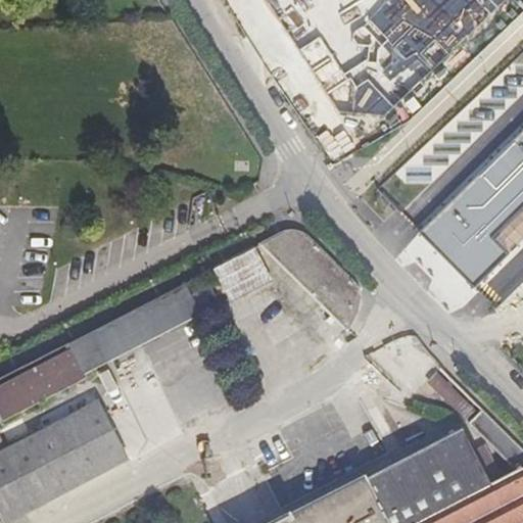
[(342,143),(461,78),(418,0),(250,0),(276,45),(342,8),(367,54),(311,85),(342,143)]
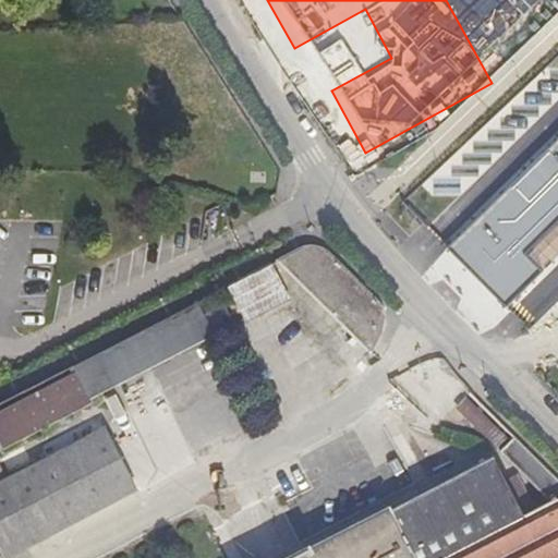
[(326,249),(310,244),(264,267),(365,364),(373,358),(378,347),(381,340),(385,330),(386,320),(386,313),(378,302),(326,249)]
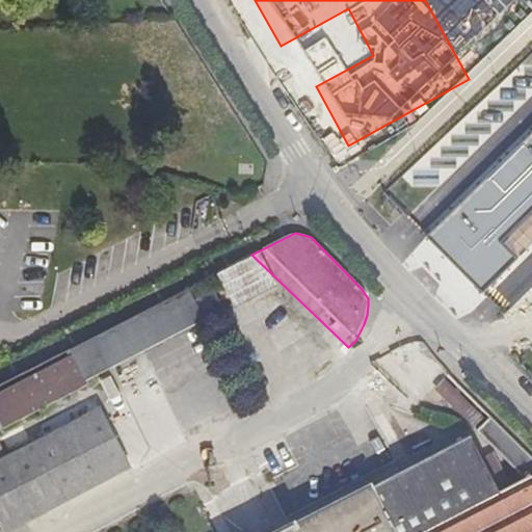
[(260,294),(243,260),(216,274),(233,308),(260,294)]
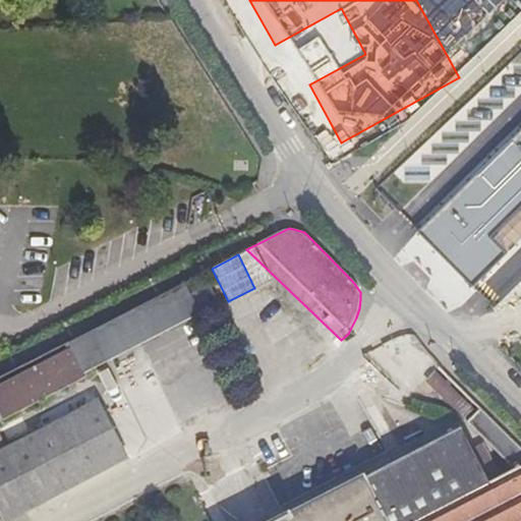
[(188,296),(182,284),(68,342),(72,350),(0,387),(0,418),(2,422),(88,379),(85,375),(165,333),(216,307),(206,288),(188,296)]
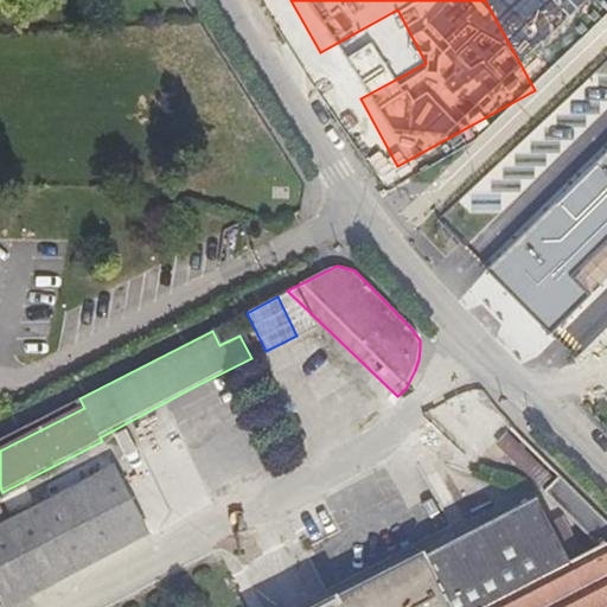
[(442,441),(480,478),(522,436),(517,430),(510,427),(503,425),(496,425),(481,426),(442,441)]
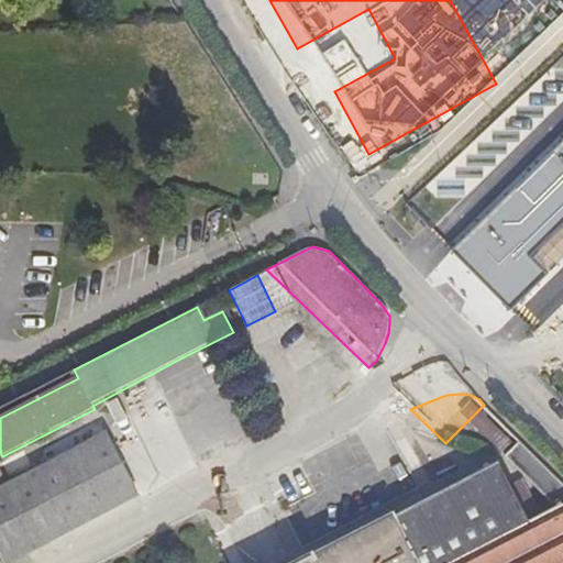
[(562,562),(562,482),(519,439),(506,453),(558,503),(530,517),(498,461),(395,516),(393,512),(366,526),(295,562),(562,562)]
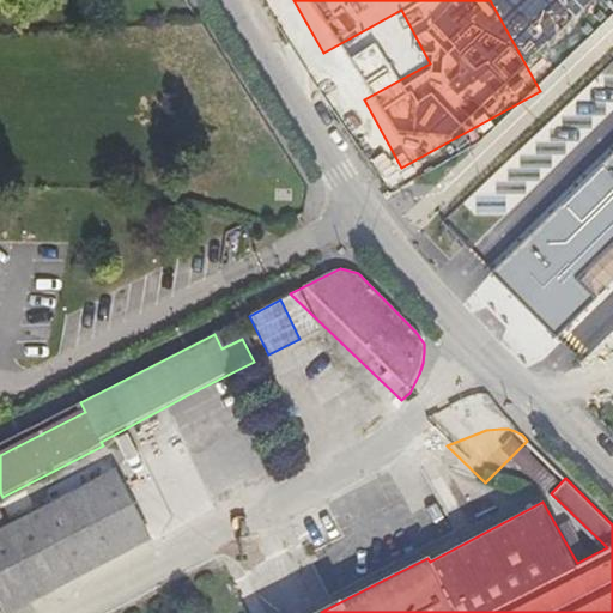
[(0,612),(6,612),(144,544),(111,480),(17,529),(0,496),(0,612)]
